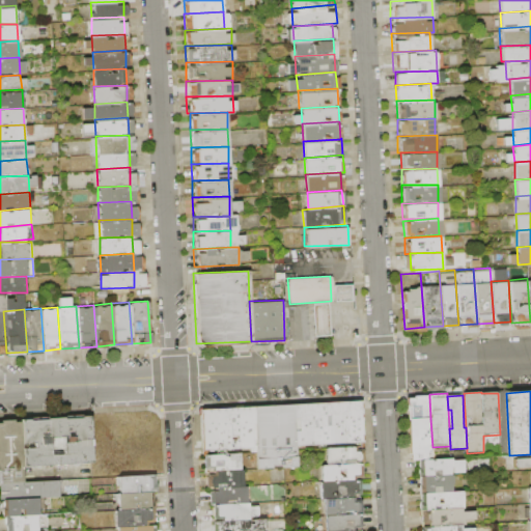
[(410,419),(409,404),(408,406),(408,398),(415,398),(415,397),(429,396),(430,418),(410,419)]
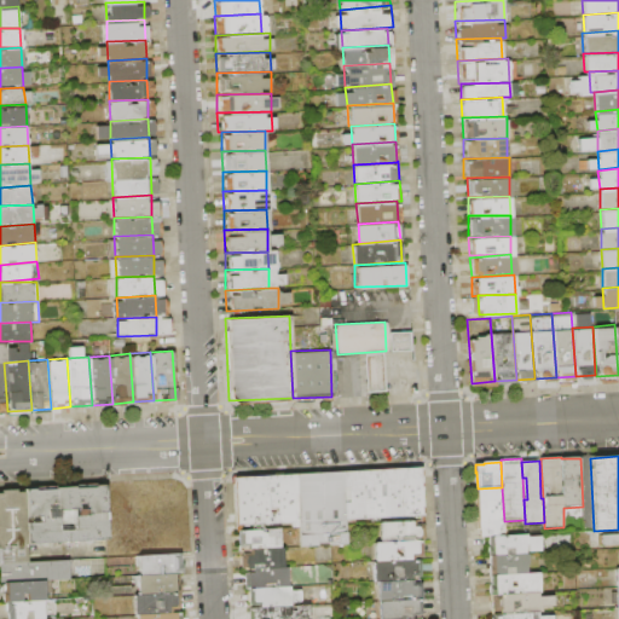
[(426,515),(348,519),(346,472),(423,468),(426,515)]
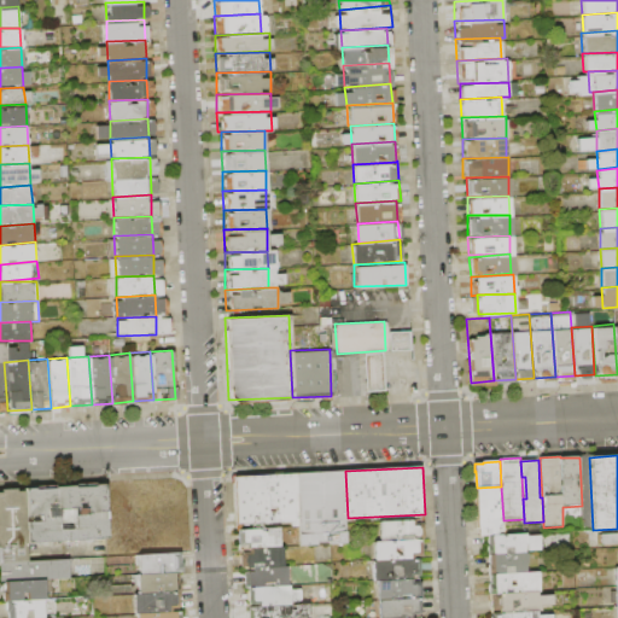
[(349,544),(331,546),(331,542),(319,542),(319,546),(302,547),(298,495),(297,473),(345,471),(348,518),(349,544)]
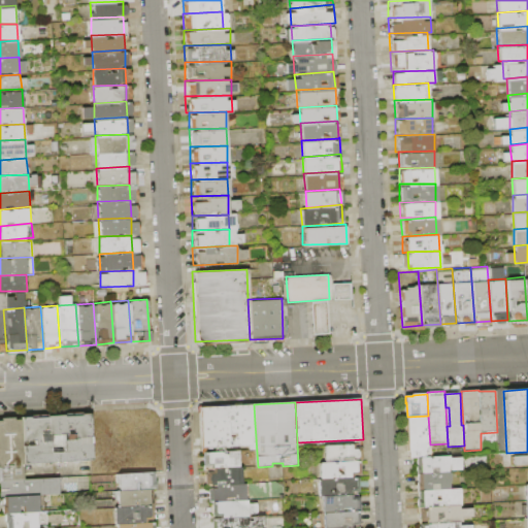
[(255,423),(253,423),(254,446),(203,448),(201,407),(254,404),(255,423)]
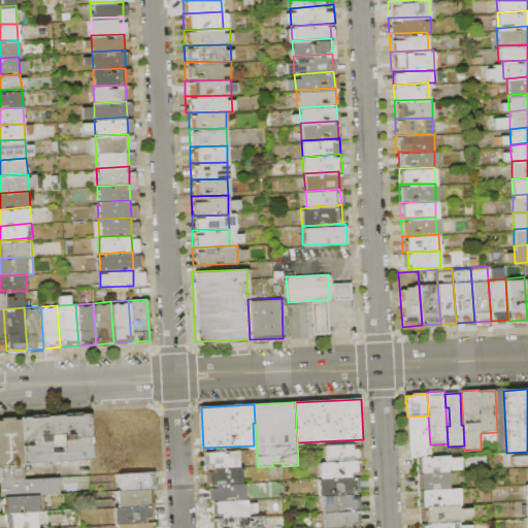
[(94,462),(24,465),(23,447),(35,447),(35,441),(23,441),(22,420),(22,418),(31,417),(31,419),(47,418),(46,416),(65,415),(65,417),(81,416),(81,415),(91,414),(94,462)]
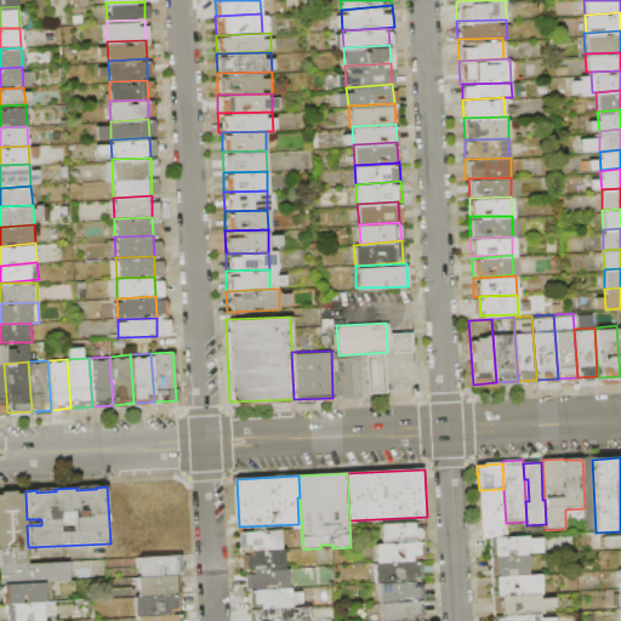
[(501,537),(490,539),(482,539),(479,490),(503,489),(506,523),(501,523),(501,537)]
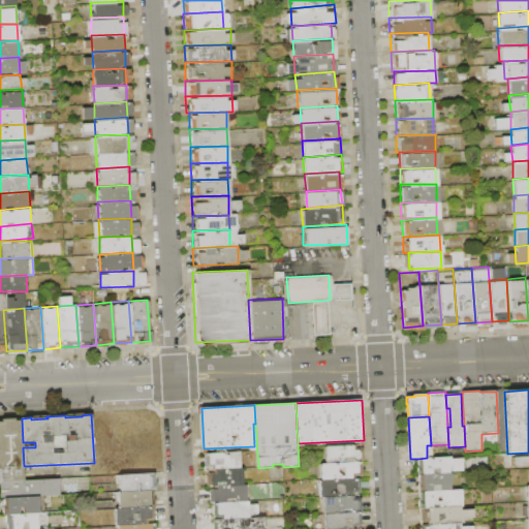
[(25,481),(1,483),(0,483),(0,422),(2,422),(1,419),(16,418),(16,421),(22,421),(23,442),(23,447),(24,466),(25,481)]
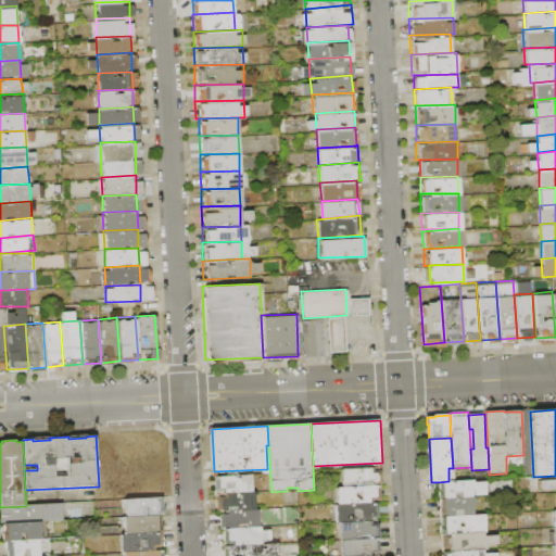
[(343,488),(342,469),(375,468),(375,470),(380,470),(380,472),(382,472),(382,484),(381,484),(381,485),(380,485),(343,488)]
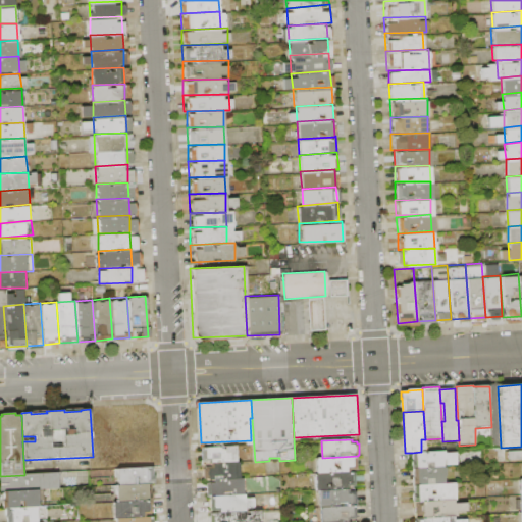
[(238,446),(239,462),(212,464),(210,464),(210,462),(203,462),(203,448),(238,446)]
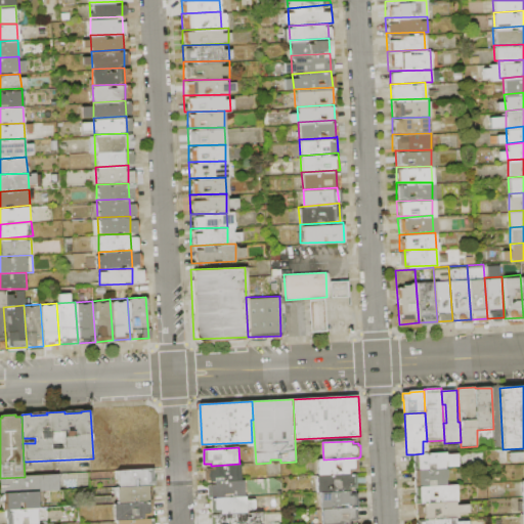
[(447,452),(447,455),(459,454),(460,467),(448,467),(448,462),(446,462),(446,470),(416,471),(415,471),(413,454),(423,453),(447,452)]
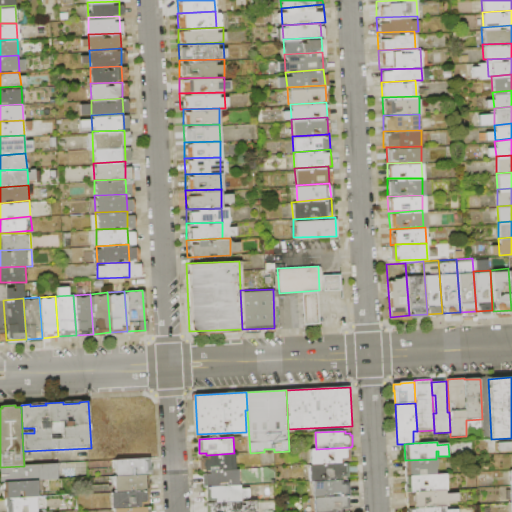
[(511,451),(497,451),(496,443),(511,442),(511,451)]
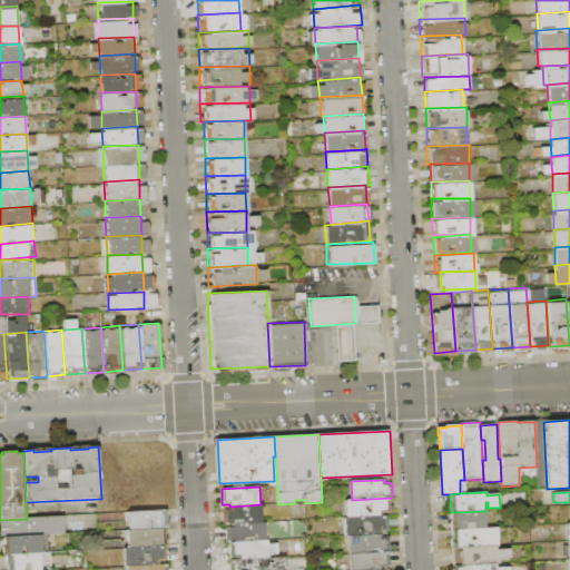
[(346,518),(346,500),(352,500),(390,498),(391,513),(383,513),(383,516),(346,518)]
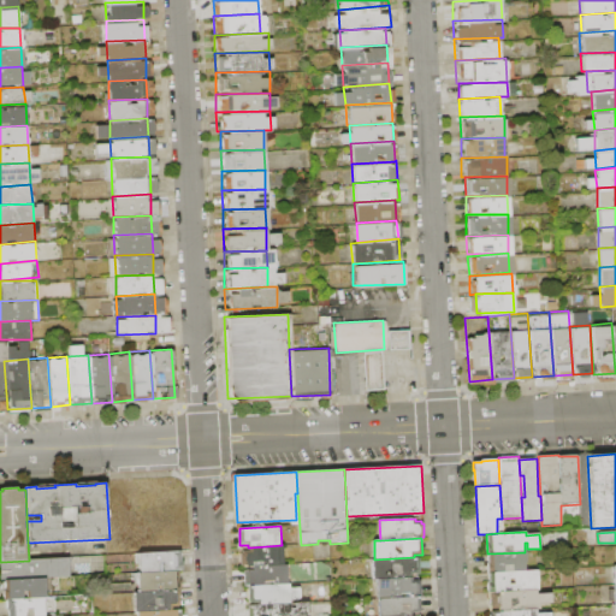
[(284,545),(285,566),(253,567),(243,568),(243,566),(241,566),(241,555),(242,554),(242,551),(250,550),(250,548),(282,545),(284,545)]
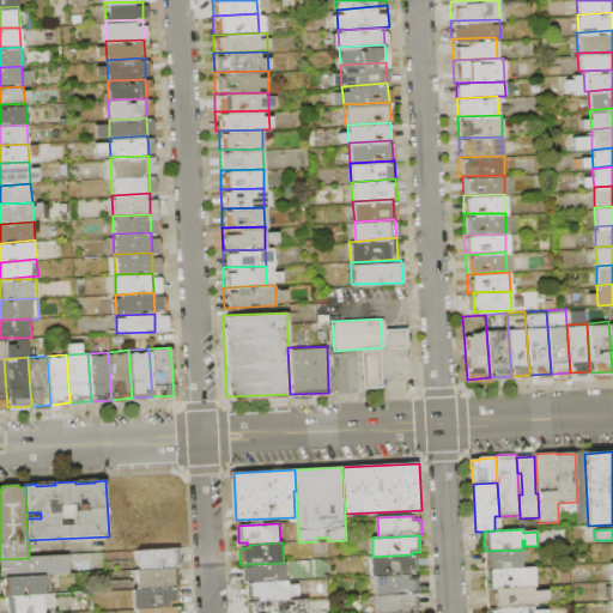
[(140,570),(140,551),(180,548),(180,559),(182,559),(182,568),(178,568),(140,570)]
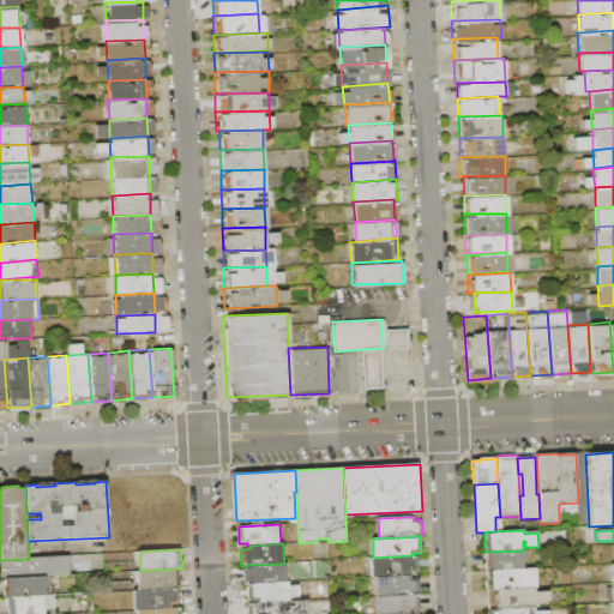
[(527,551),(527,560),(524,560),(525,570),(488,571),(486,571),(486,563),(487,561),(487,552),(523,551),(527,551)]
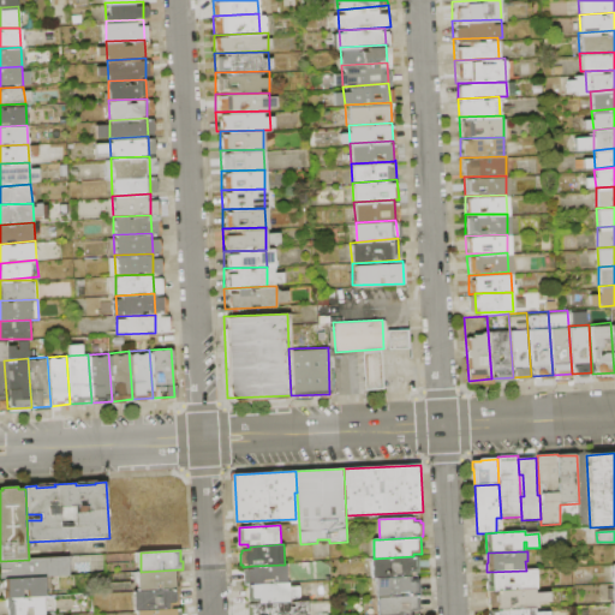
[(372,579),(371,559),(374,559),(413,556),(417,556),(419,557),(419,572),(418,573),(411,574),(411,577),(376,578),(372,579)]
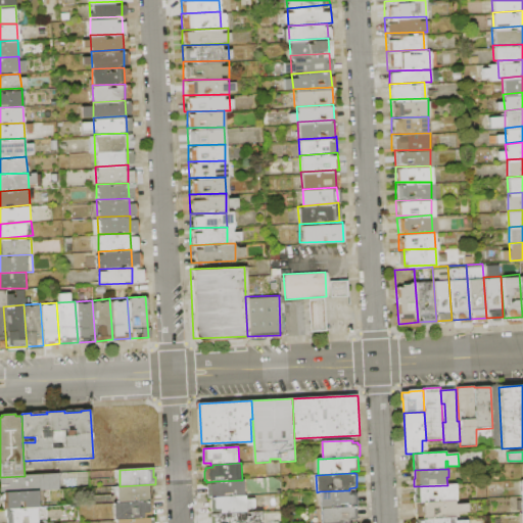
[(60,474),(61,490),(39,491),(5,493),(2,493),(1,477),(25,476),(60,474)]
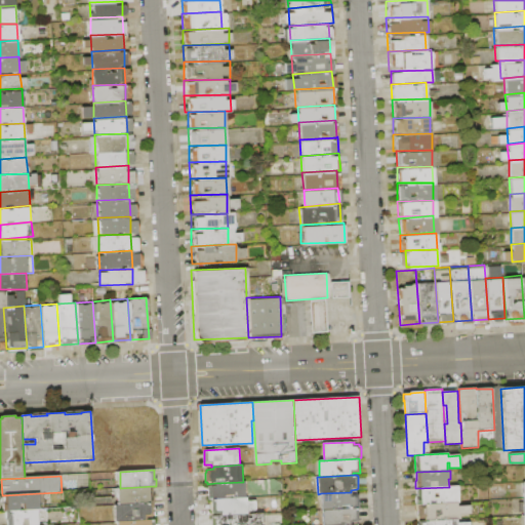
[(245,482),(245,498),(211,500),(211,497),(209,498),(208,487),(215,486),(215,483),(243,482),(245,482)]
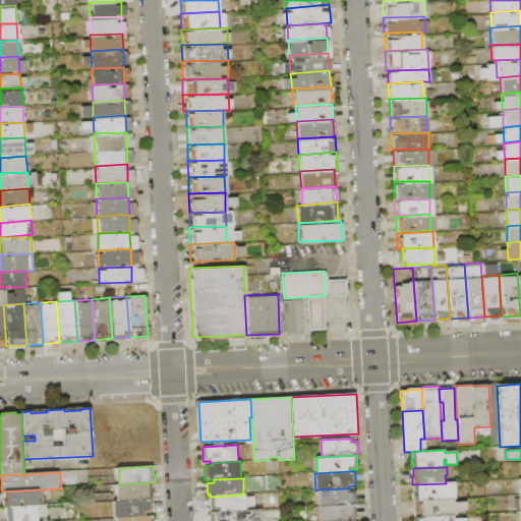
[(118,501),(117,484),(119,484),(152,482),(152,491),(154,491),(154,500),(153,500),(118,501)]
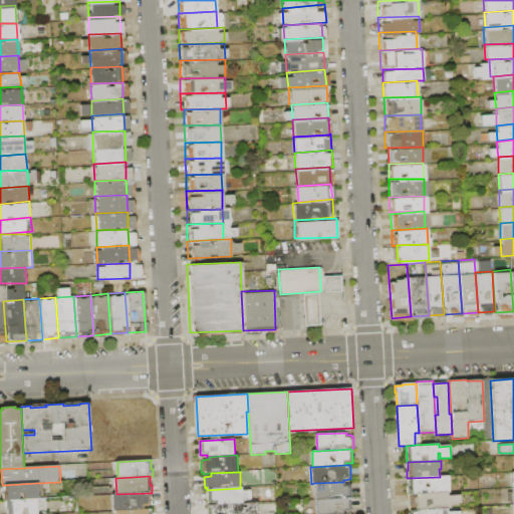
[(450,476),(450,492),(449,493),(408,495),(408,485),(409,485),(409,478),(440,477),(450,476)]
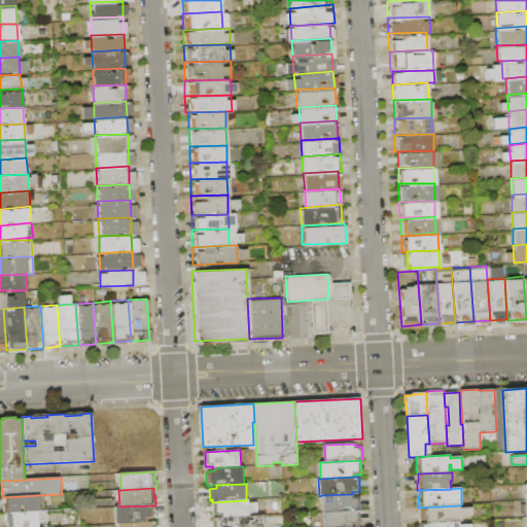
[(323,512),(322,495),(352,494),(353,494),(353,497),(360,497),(360,510),(359,510),(323,512)]
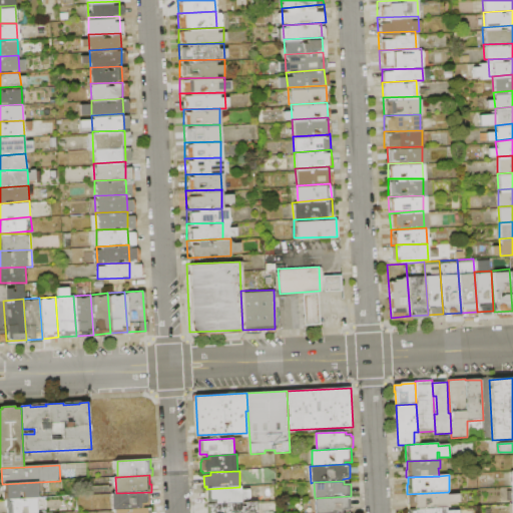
[(38,482),(39,498),(37,498),(25,499),(25,493),(20,493),(20,499),(6,500),(4,500),(3,492),(5,492),(5,484),(38,482)]
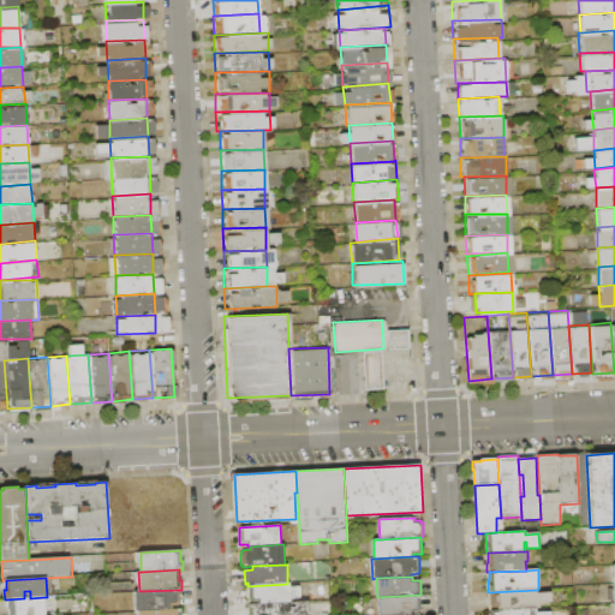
[(290,584),(291,586),(300,586),(300,599),(291,599),(291,603),(257,604),(257,602),(249,602),(248,586),(287,584),(290,584)]
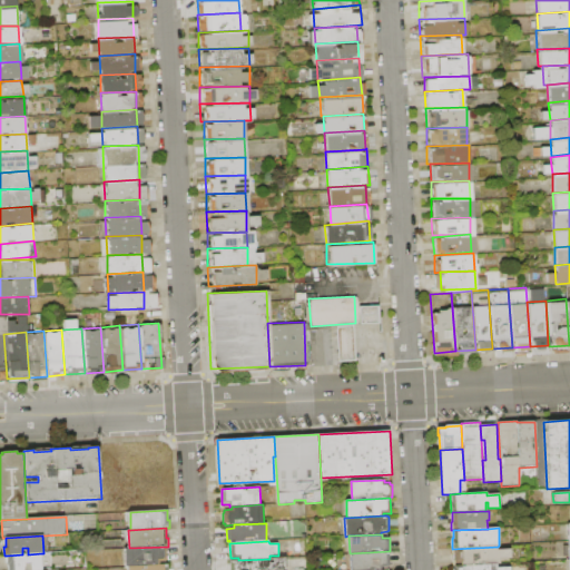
[(125,567),(125,549),(129,548),(167,547),(167,560),(166,561),(163,561),(161,560),(159,560),(159,564),(128,567),(125,567)]
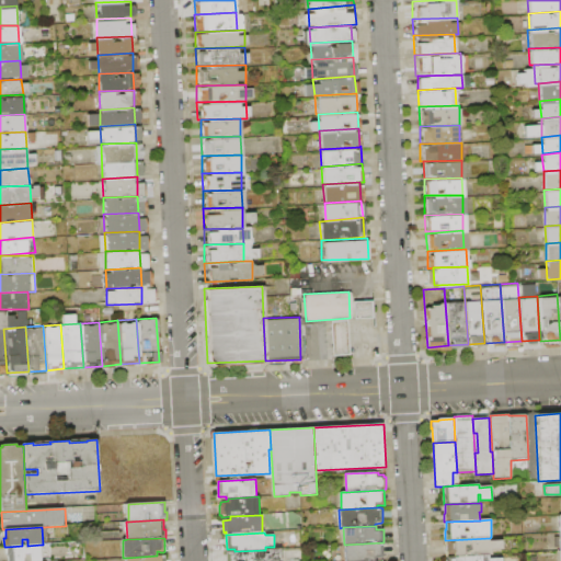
[(490,538),(490,541),(503,540),(503,550),(492,550),(492,554),(489,556),(455,557),(455,554),(447,554),(447,546),(445,546),(445,540),(490,538)]
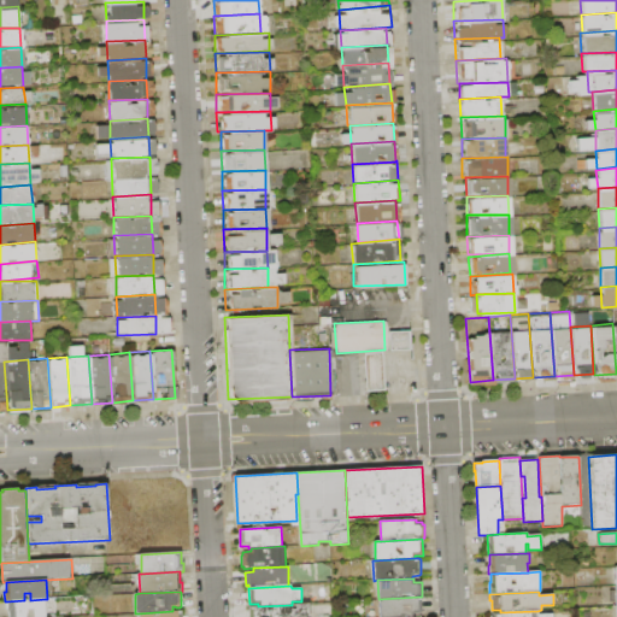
[(378,616),(378,599),(421,597),(422,613),(413,613),(413,616),(378,616)]
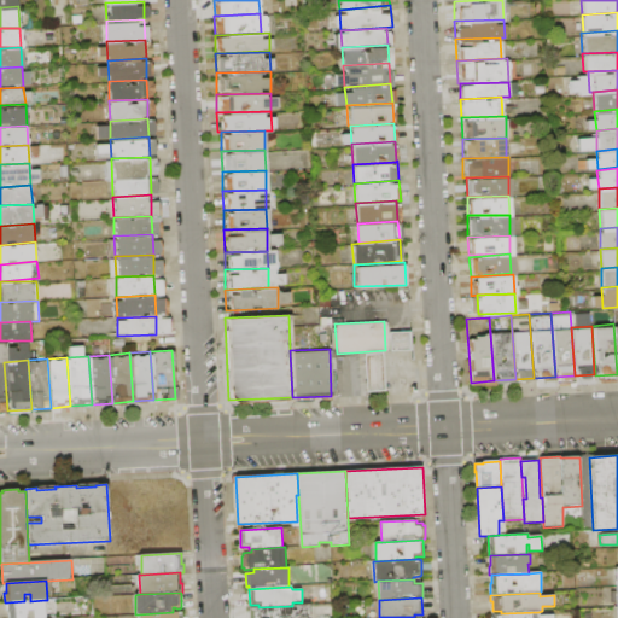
[(45,600),(45,617),(9,617),(9,613),(7,613),(7,602),(24,601),(30,601),(45,600)]
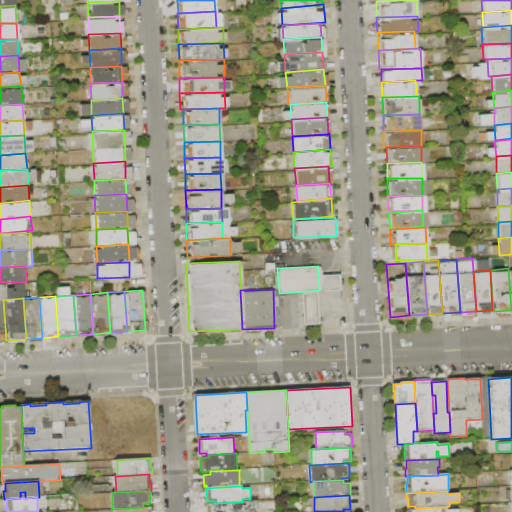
[(257,501),(257,511),(206,511),(206,504),(214,503),(242,502),(242,506),(246,506),(246,502),(257,501)]
